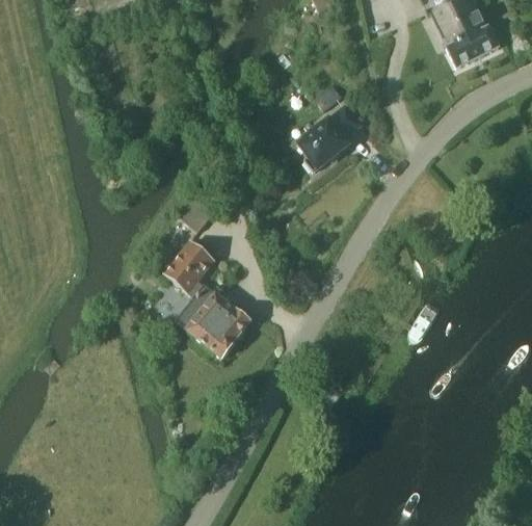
[(484,27),(471,0),(455,0),(430,12),(446,46),(445,46),(455,67),(498,47),(487,25),(484,27)]
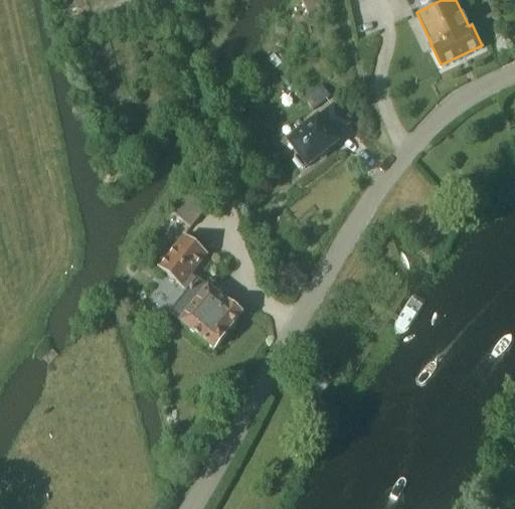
[(330,93),(320,80),(303,95),(313,107),(330,93)]
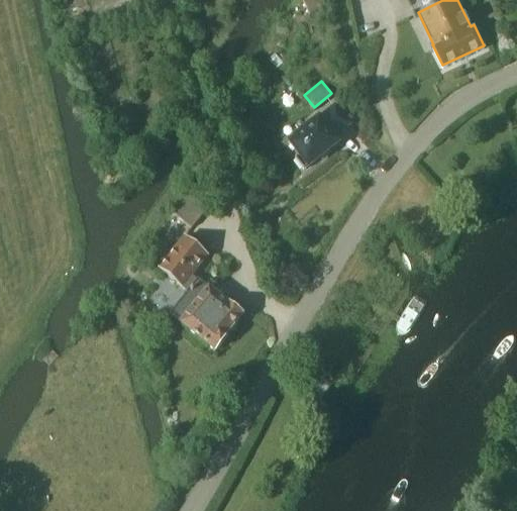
[(334,103),(320,114),(289,138),(299,152),(295,156),(304,167),(338,140),(333,133),(348,121),(334,103)]
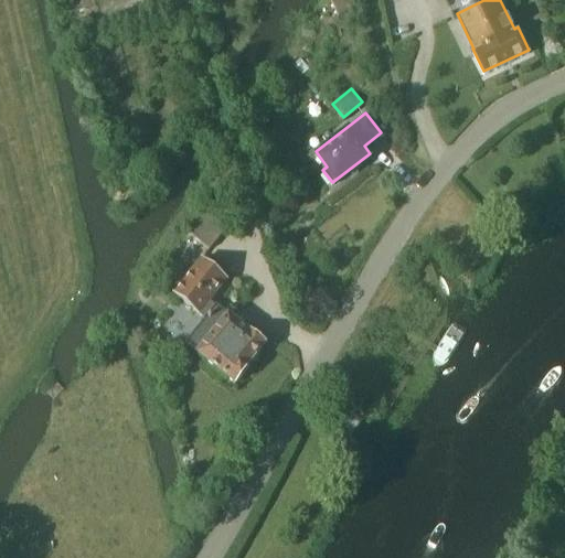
[(205,206),(187,228),(210,246),(227,224),(205,206)]
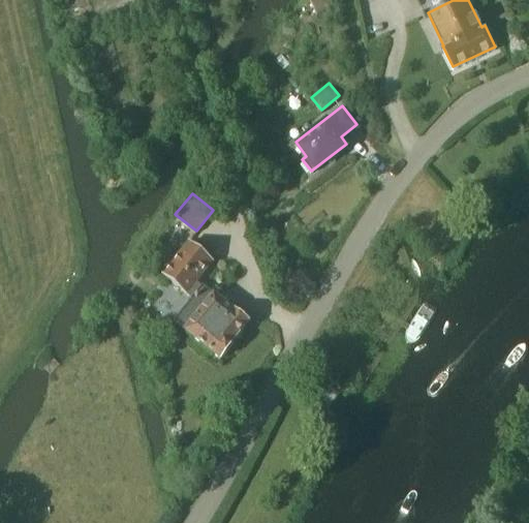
[(188,238),(162,271),(169,277),(193,297),(187,304),(197,312),(184,328),(219,357),(249,319),(213,291),(212,293),(203,285),(196,280),(214,258),(195,244),(188,238)]
